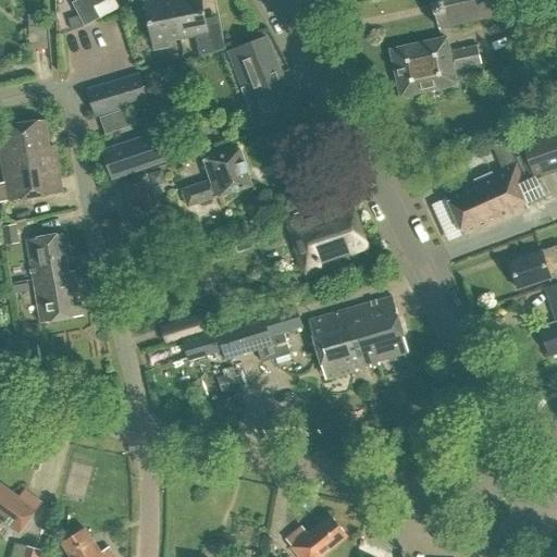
[(78,0),(73,3),(85,26),(100,17),(95,7),(107,0),(78,0)]
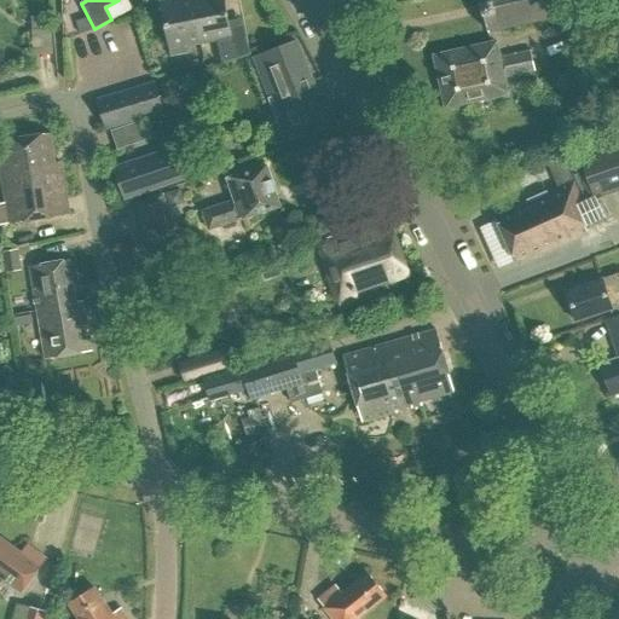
[(185,47),(202,44),(192,0),(173,0),(162,3),(173,56),(186,53),(185,47)]
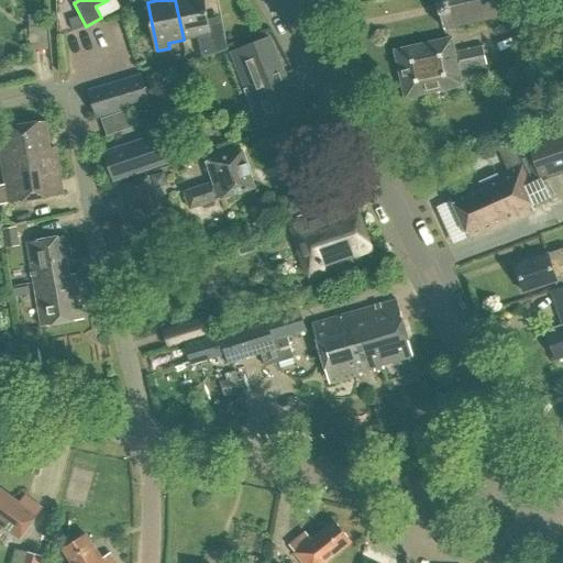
[(205,0),(175,0),(184,40),(198,37),(203,57),(228,45),(222,19),(209,22),(205,0)]
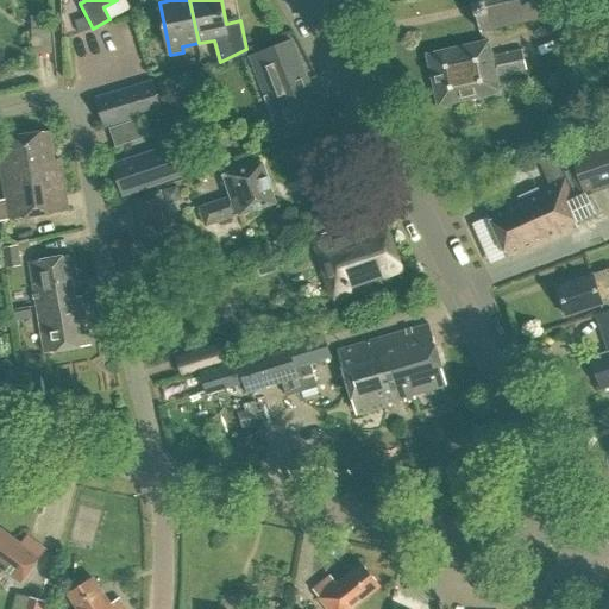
[(564,0),(472,0),(475,4),(472,4),(476,16),(477,16),(481,31),(567,12),(564,0)]
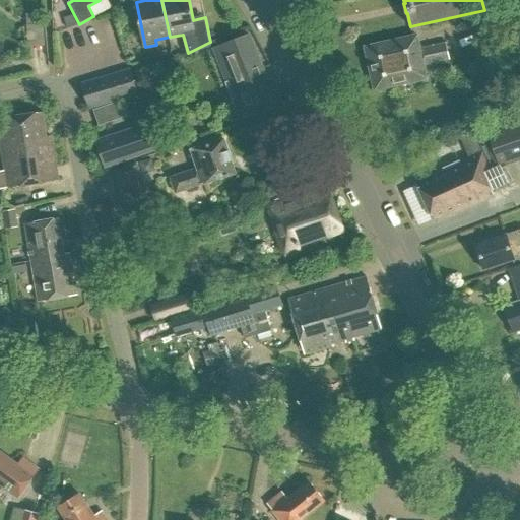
[(26,14),(27,24),(43,23),(42,13),(26,14)]
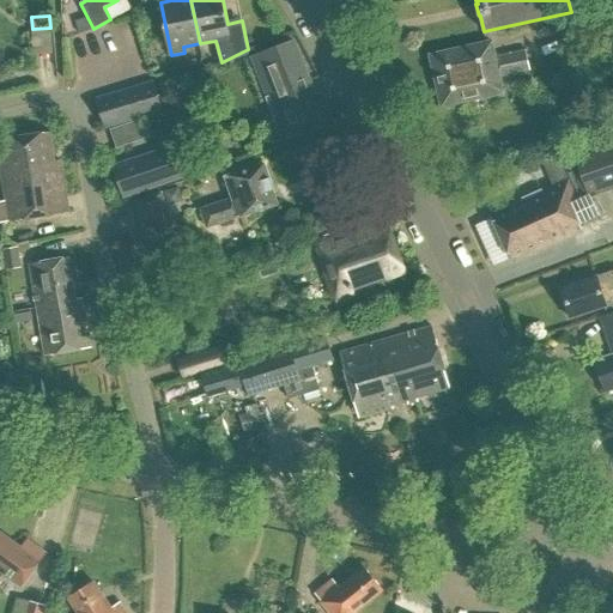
[(315,95),(293,42),(253,58),(286,139),(333,120),(321,92),(315,95)]
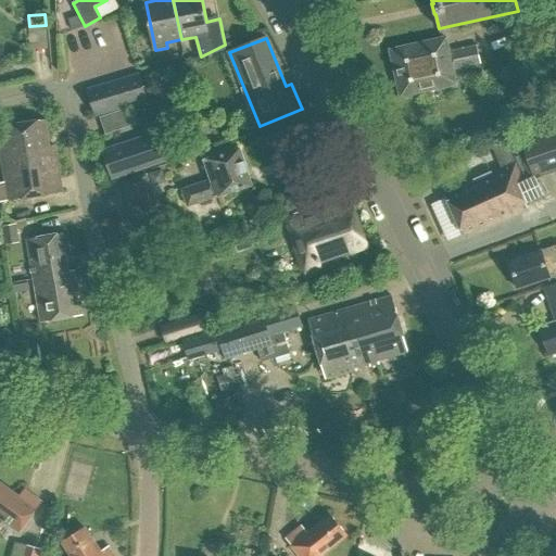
[(450,53),(446,38),(390,50),(401,97),(456,84),(453,71),(481,64),(478,47),(450,53)]
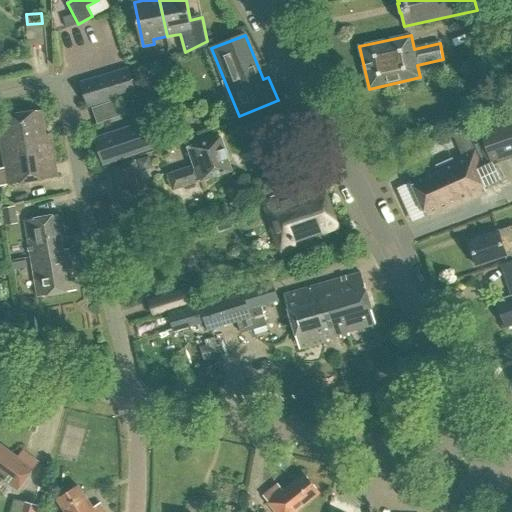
[(117,72),(124,96),(136,93),(128,69),(117,72)]
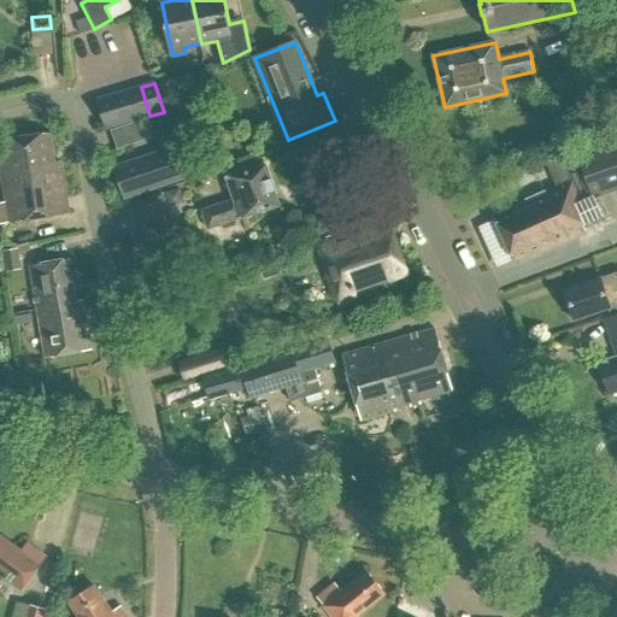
[(135,121),(150,116),(141,87),(127,92),(135,121)]
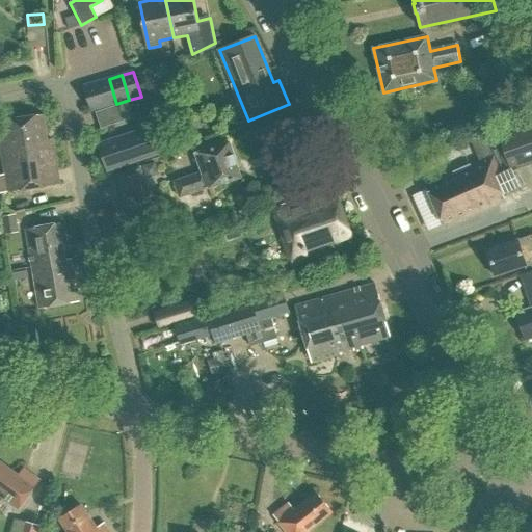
[(109,79),(97,82),(105,108),(116,104),(109,79)]
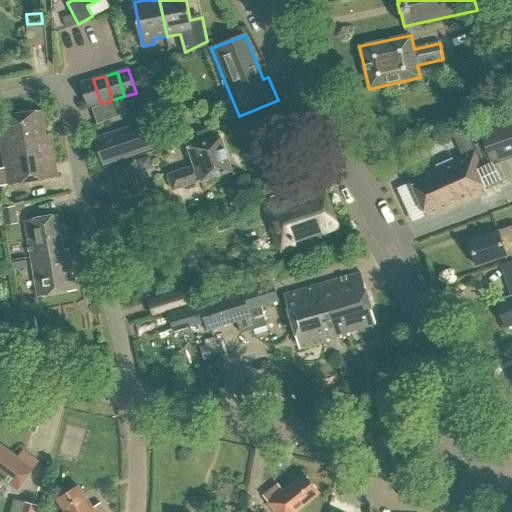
[(101,104),(93,79),(81,83),(88,108),(101,104)]
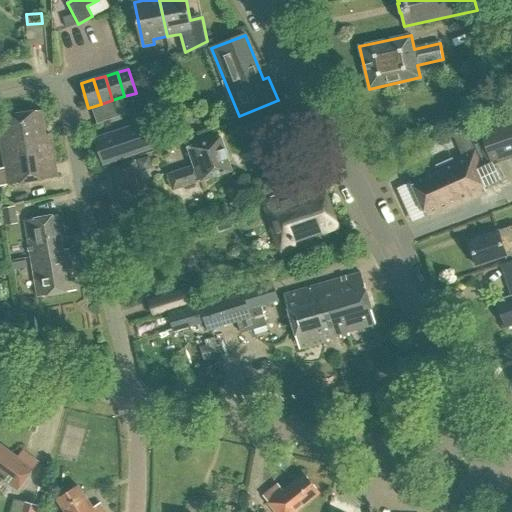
[(45,135),(41,111),(0,117),(0,132),(9,185),(58,177),(51,134),(45,135)]
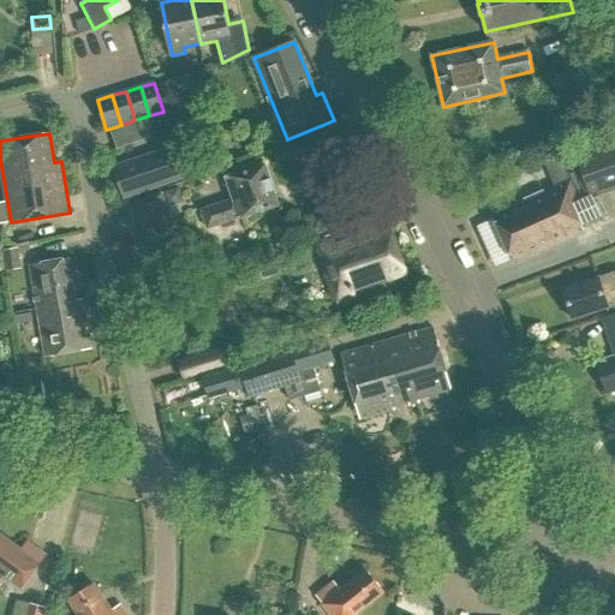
[(614,137),(574,151),(589,196),(614,186),(614,137)]
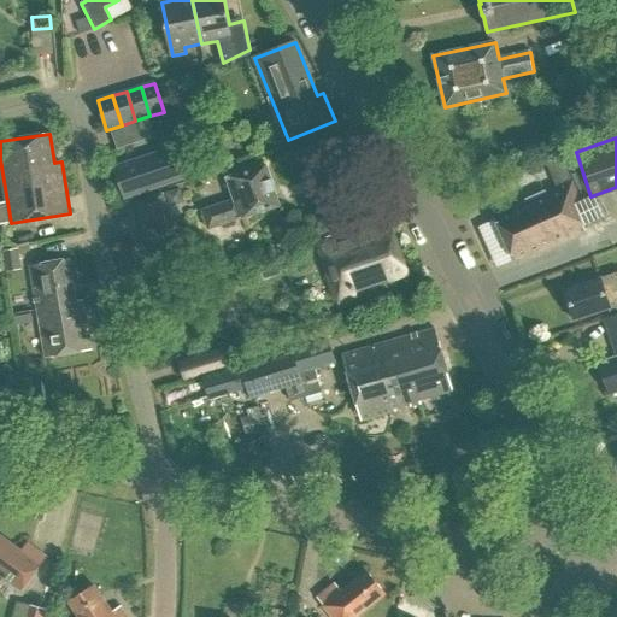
[(124,200),(191,178),(178,145),(113,166),(124,200)]
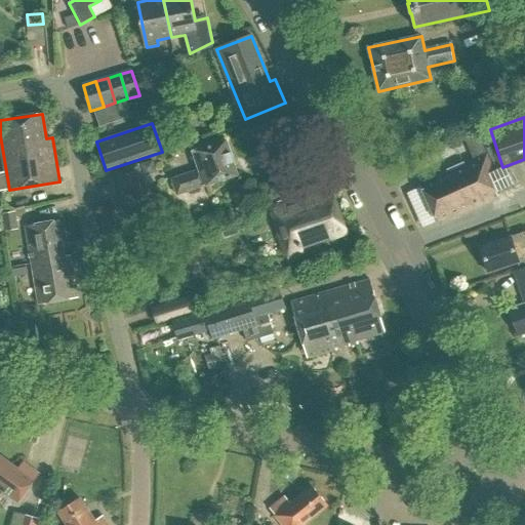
[(238,174),(226,139),(192,152),(198,169),(171,179),(177,196),(238,174)]
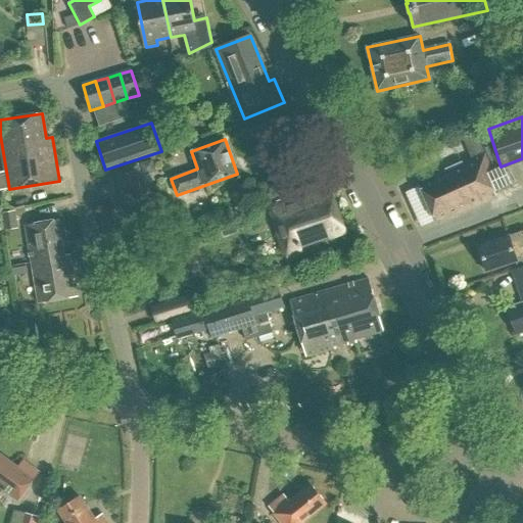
[(471,209),(497,197),(486,174),(494,171),(485,151),(445,170),(447,173),(420,186),(436,221),(455,212),(458,214),(471,208),(471,209)]
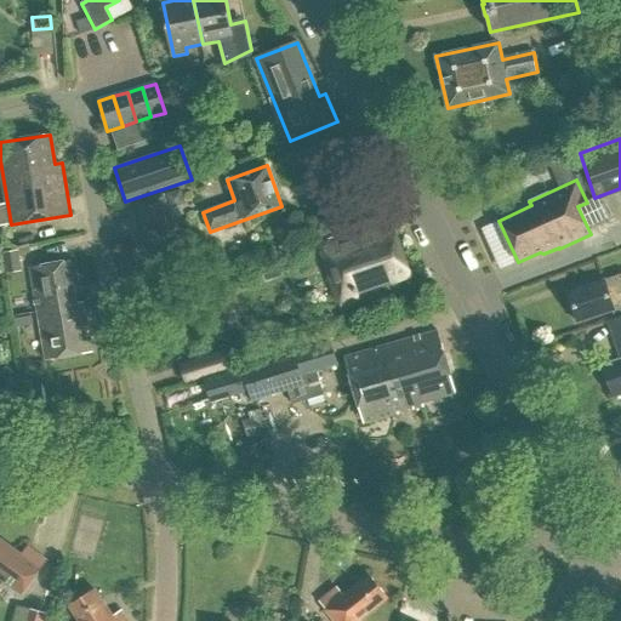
[(181,189),(166,193),(171,209),(180,205),(184,199),(181,189)]
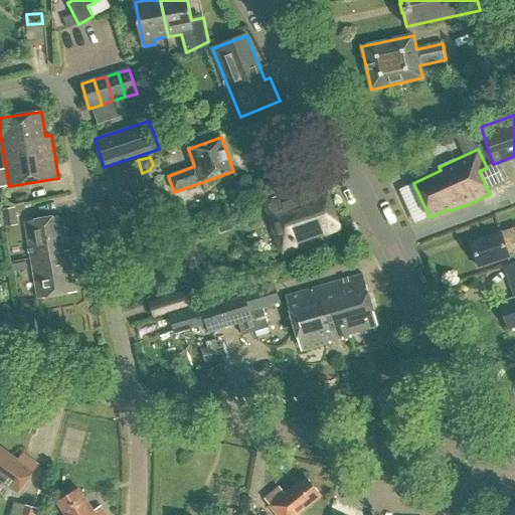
[(137,161),(113,168),(121,195),(145,188),(137,161)]
